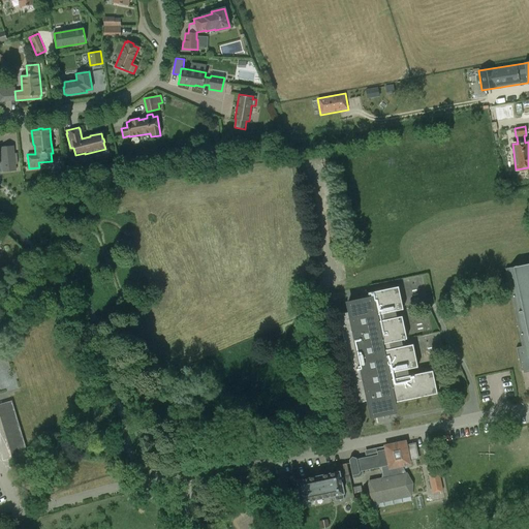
[(0,163),(0,162),(2,162),(3,172),(16,170),(14,156),(2,157),(2,152),(1,152),(0,152),(0,163)]
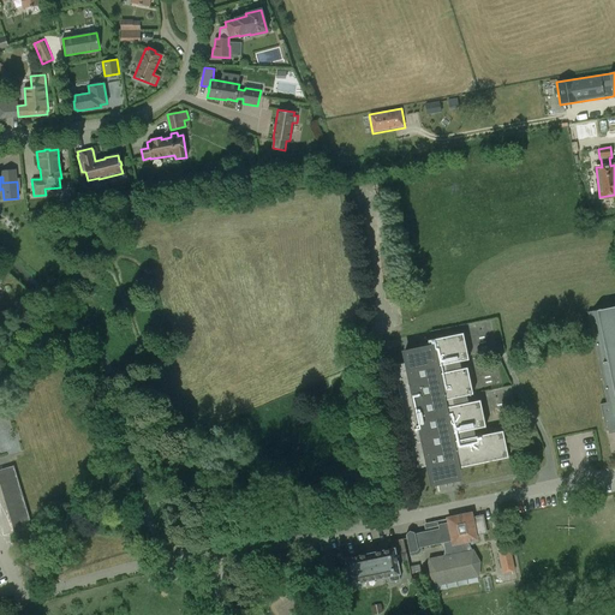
[(601,404),(605,430),(614,428),(614,305),(587,311),(607,402),(601,404)]
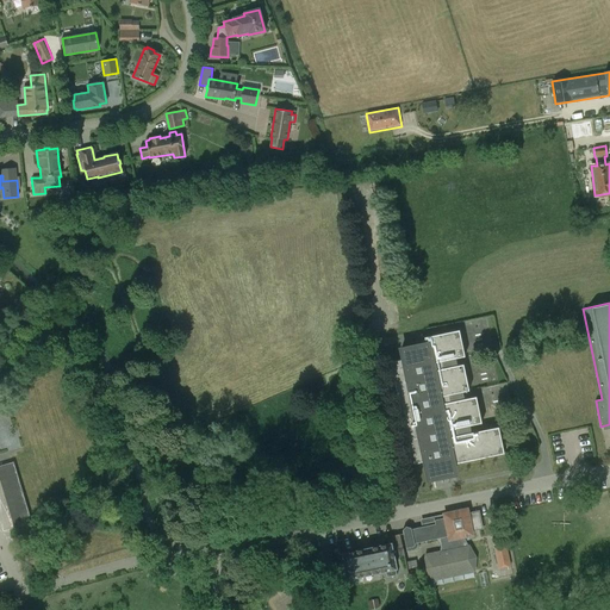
[(424,338),(400,344),(402,349),(400,349),(403,360),(390,362),(411,464),(424,461),(428,483),(429,481),(428,480),(454,474),(452,466),(503,454),(498,428),(472,434),(471,427),(481,424),(475,398),(449,403),(448,396),(468,392),(462,366),(442,369),(441,362),(464,358),(458,331),(424,337),(424,338)]
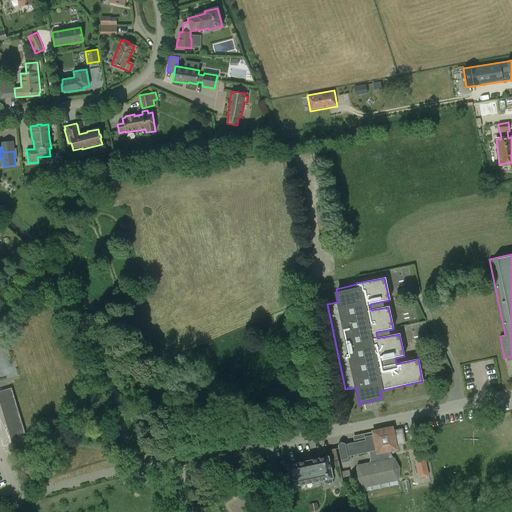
[(11,388),(0,391),(0,397),(13,394),(11,388)]
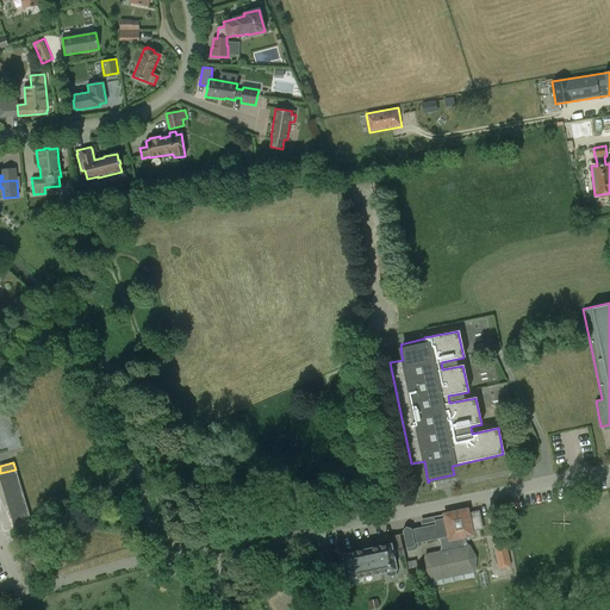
[(341,472),(342,479),(356,475),(355,468),(341,472)]
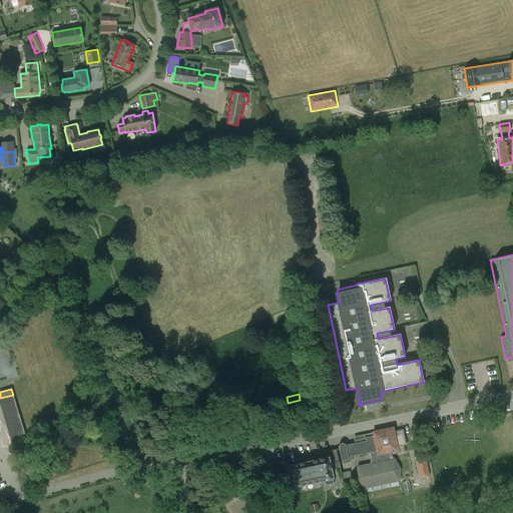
[(0,398),(0,403),(0,405),(15,400),(13,395),(0,398)]
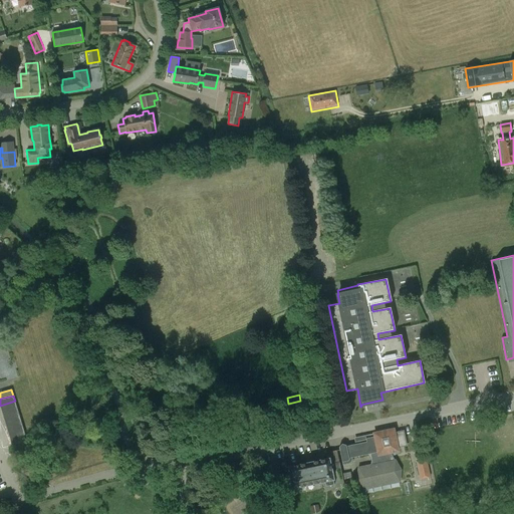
[(0,406),(2,411),(16,407),(15,401),(0,406)]
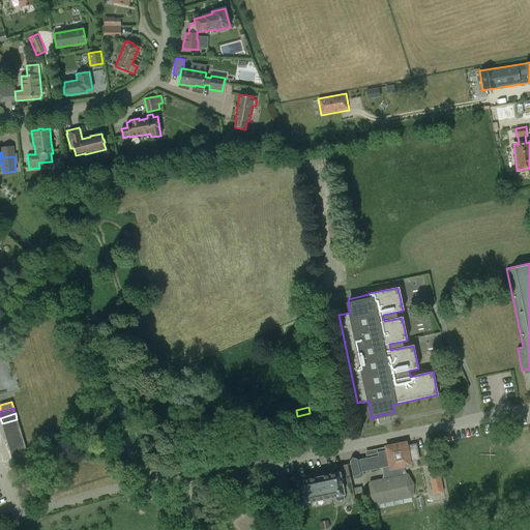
[(2,423),(4,430),(19,425),(17,419),(2,423)]
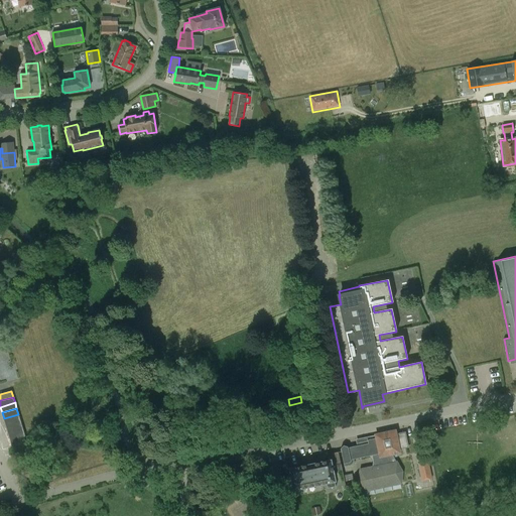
[(4,418),(5,424),(20,419),(18,414),(4,418)]
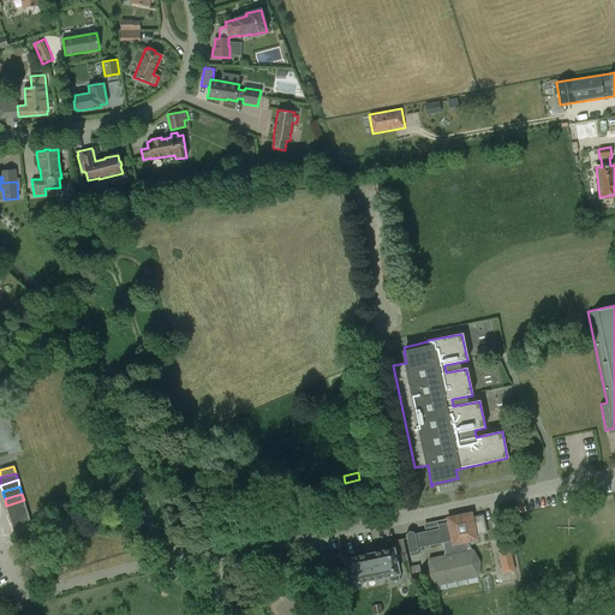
[(6,506),(9,512),(27,507),(24,500),(6,506)]
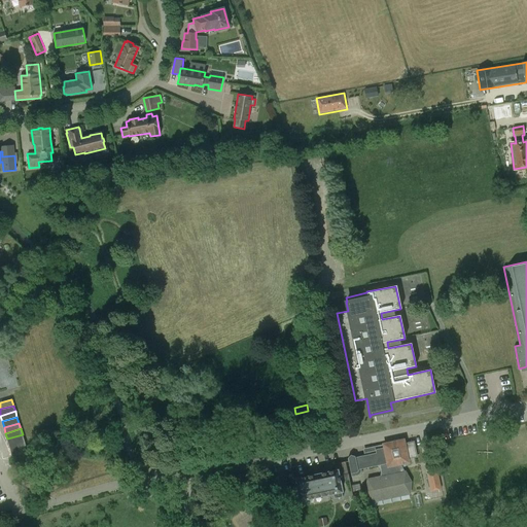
[(7,438),(9,445),(24,441),(23,434),(7,438)]
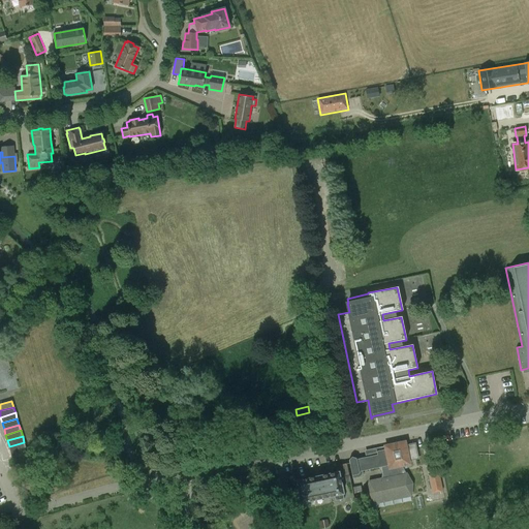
[(9,446),(11,453),(26,447),(24,442),(9,446)]
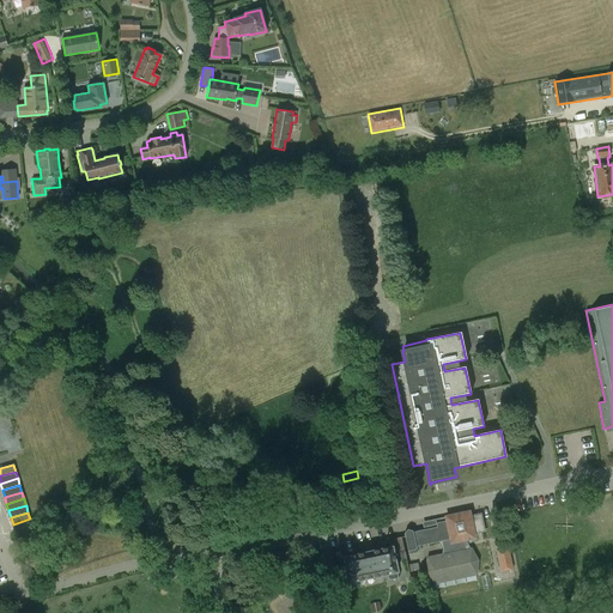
[(447,517),(448,521),(451,542),(468,540),(474,538),(474,534),(484,532),(480,515),(471,517),(469,513),(447,517)]
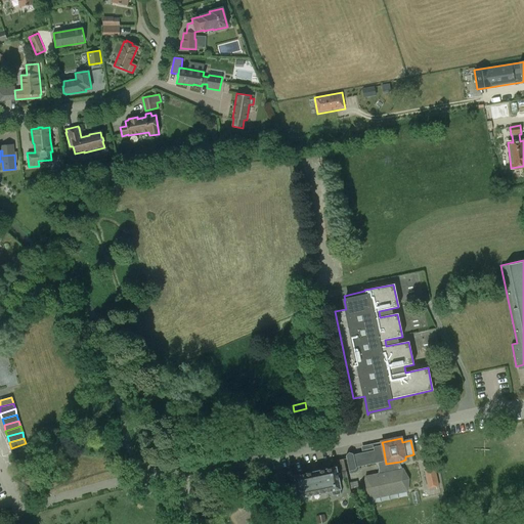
[(26,443),(11,448),(12,453),(28,449),(26,443)]
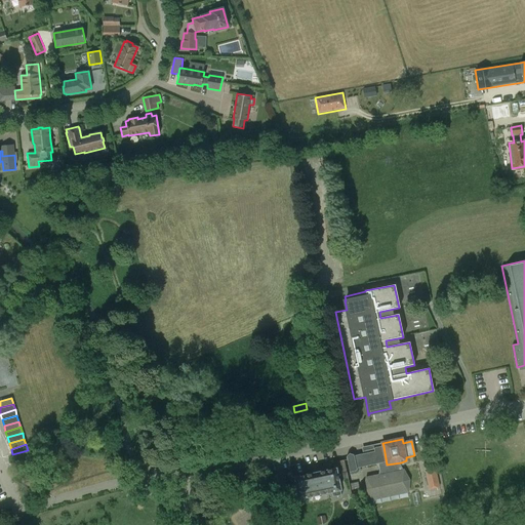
[(347,458),(351,476),(356,475),(360,471),(360,468),(378,463),(379,470),(378,476),(366,478),(365,490),(371,500),(371,499),(376,497),(402,492),(408,491),(407,492),(408,492),(409,481),(404,471),(399,462),(387,465),(384,446),(373,448),(374,452),(355,456),(354,455),(350,454),(347,456),(348,458),(347,458)]
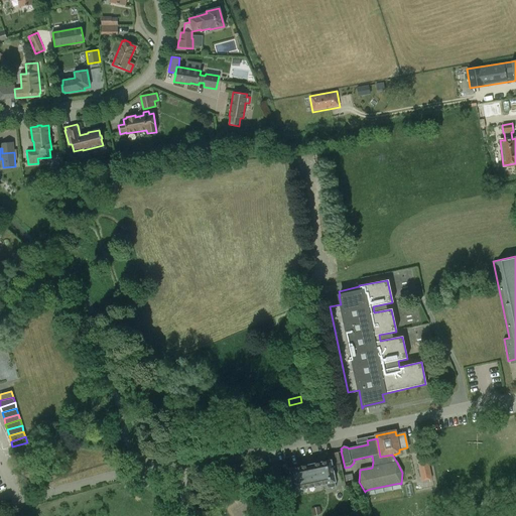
[(295,489),(326,482),(328,489),(336,487),(333,473),(343,471),(339,452),(328,454),(330,461),(291,469),(295,489)]
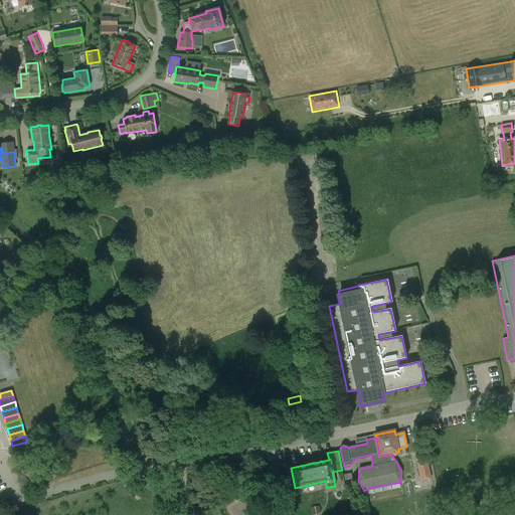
[(432,478),(427,460),(416,462),(420,480),(432,478)]
